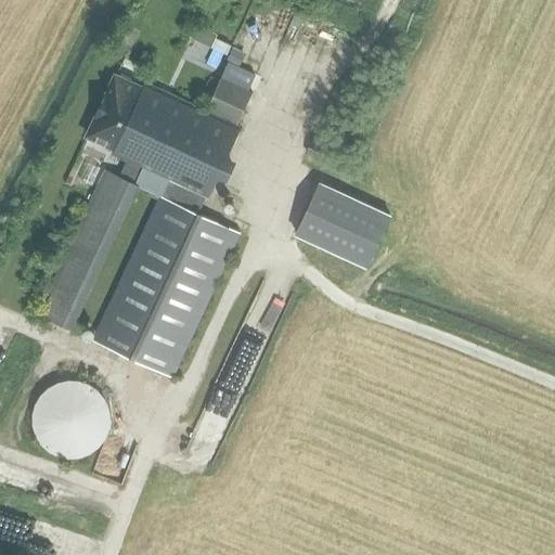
[(226,60),(239,66),(244,53),(232,48),(226,60)]
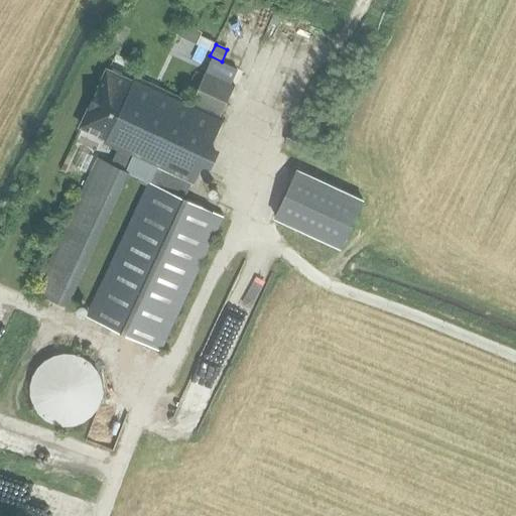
[(208,49),(199,45),(192,59),(202,63),(208,49)]
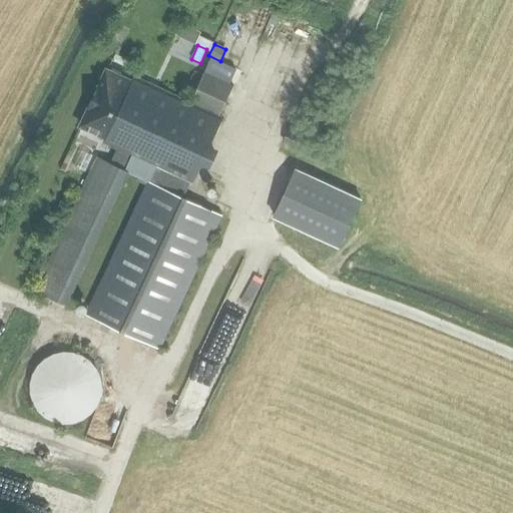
[(190,183),(221,117),(218,115),(232,86),(203,73),(190,102),(133,76),(131,81),(106,69),(80,126),(105,137),(102,142),(117,149),(110,163),(97,157),(35,290),(66,305),(128,172),(125,171),(132,156),(154,167),(86,316),(160,350),(221,215),(182,197),(189,183),(190,183)]
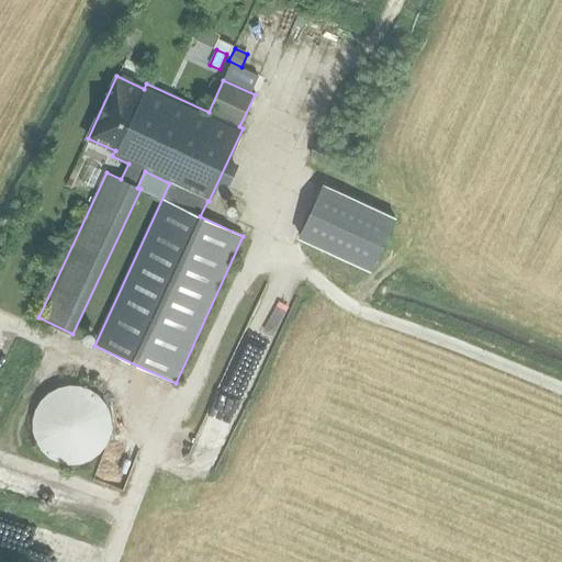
[(371,270),(395,217),(324,186),(300,238),(371,270)]
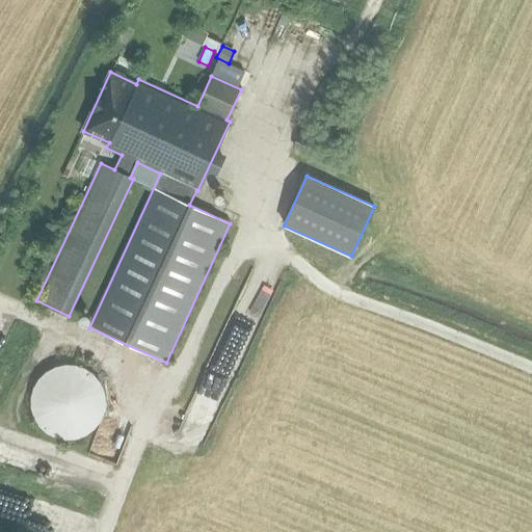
[(104,415),(106,401),(105,391),(100,382),(94,374),(85,368),(76,365),(65,365),(55,367),(47,371),(40,379),(34,388),(31,398),(31,407),(34,418),(40,426),(47,432),(57,437),(68,439),(77,439),(88,433),(98,425),(104,415)]
